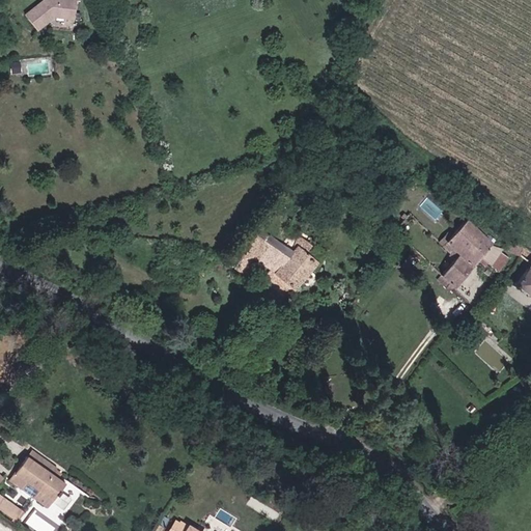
[(42,0),(27,11),(37,28),(56,15),(75,18),(78,0),(42,0)]
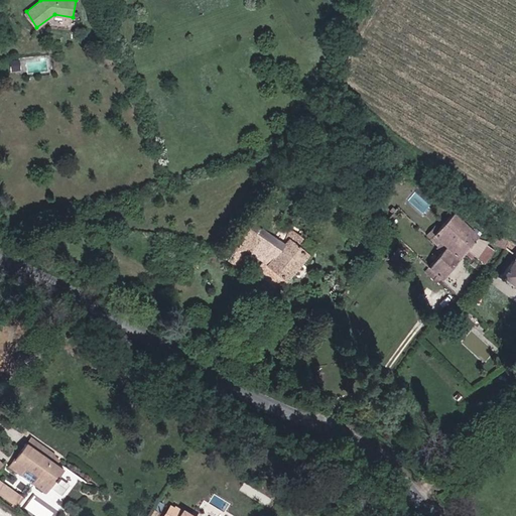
[(13,68),(21,68),(21,58),(13,59),(13,68)]
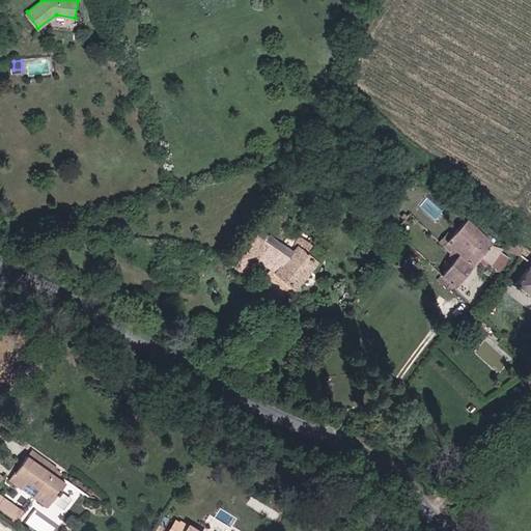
[(441,273),(454,284),(483,253),(501,270),(512,256),(494,239),(470,218),(446,244),(458,254),(441,273)]
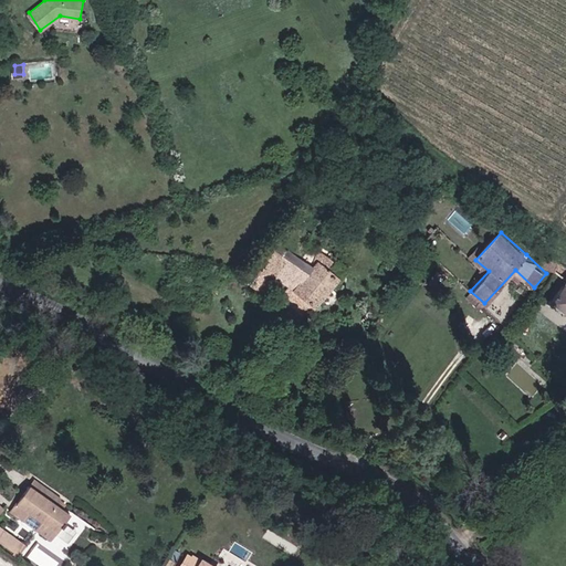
[(331,258),(322,251),(314,261),(317,263),(312,269),(307,275),(287,260),(276,251),(251,282),(262,291),(275,274),(293,289),(285,300),(299,311),(305,316),(314,305),(316,306),(338,279),(324,266),(331,258)]
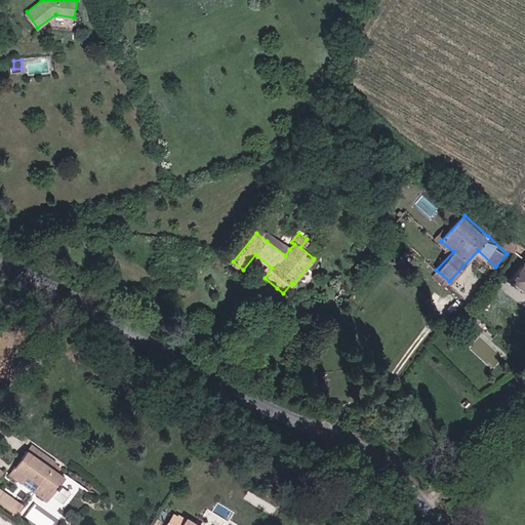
[(285,255),(289,249),(271,235),(267,241),(285,255)]
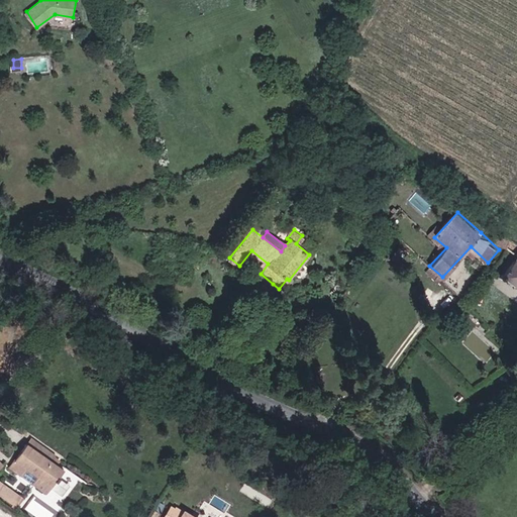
[(316,246),(302,235),(296,243),(309,254),(316,246)]
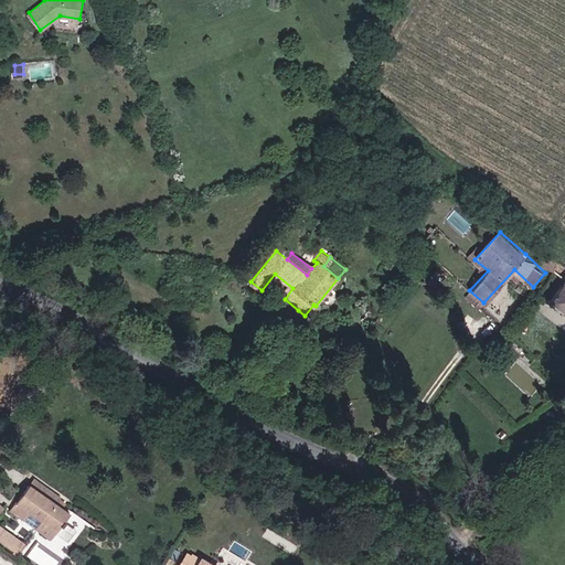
[(564,265),(551,258),(544,269),(564,279),(564,281),(552,300),(550,300),(548,301),(548,302),(548,304),(548,305),(550,305),(551,306),(552,305),(553,305),(564,312),(564,265)]
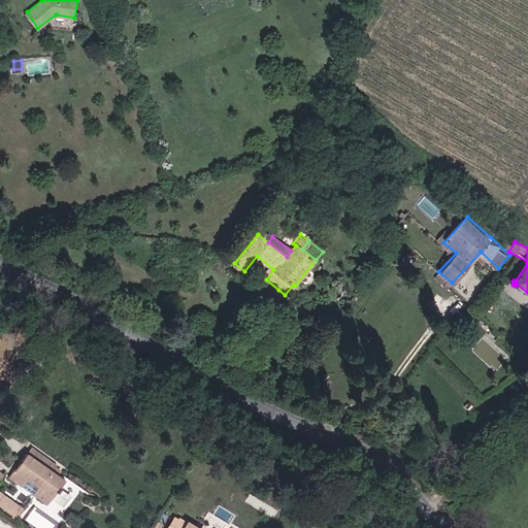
[(228,264),(223,260),(219,266),(224,270),(228,264)]
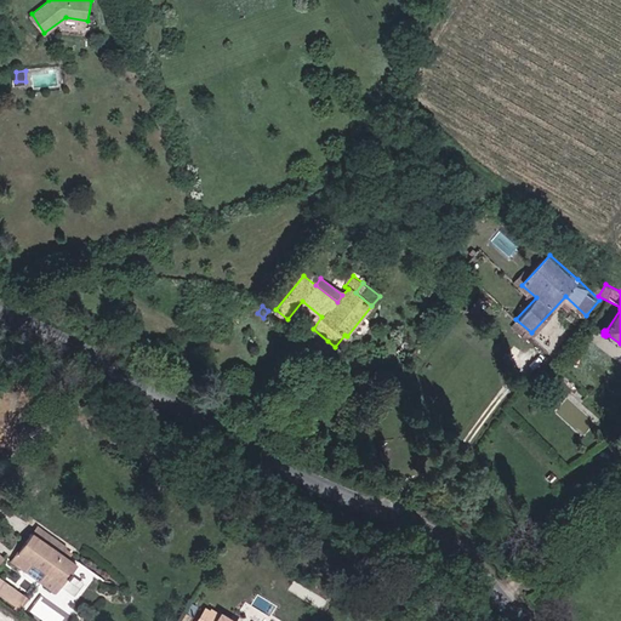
[(415,339),(410,335),(400,348),(405,352),(415,339)]
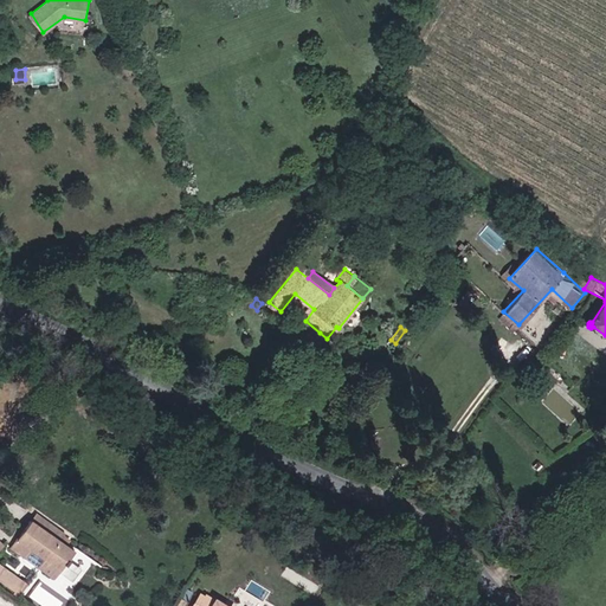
[(39,514),(34,521),(62,540),(66,533),(39,514)]
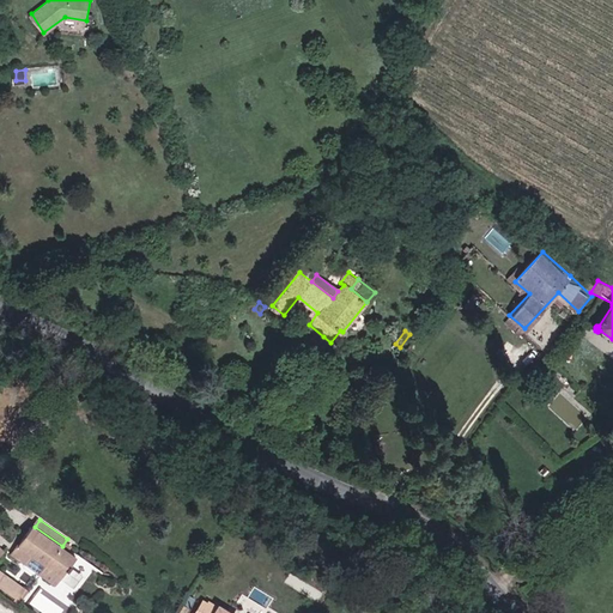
[(62,546),(35,527),(13,558),(28,568),(34,558),(47,568),(41,576),(58,588),(79,558),(62,546)]
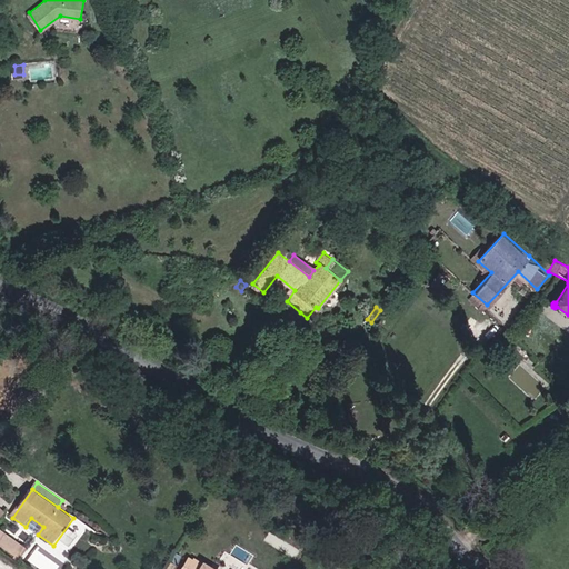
[(3,531),(0,535),(0,546),(21,560),(29,549),(3,531)]
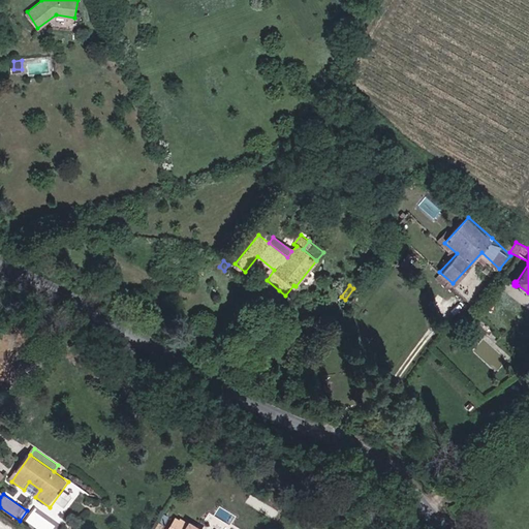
[(206,528),(176,514),(166,528),(206,528)]
